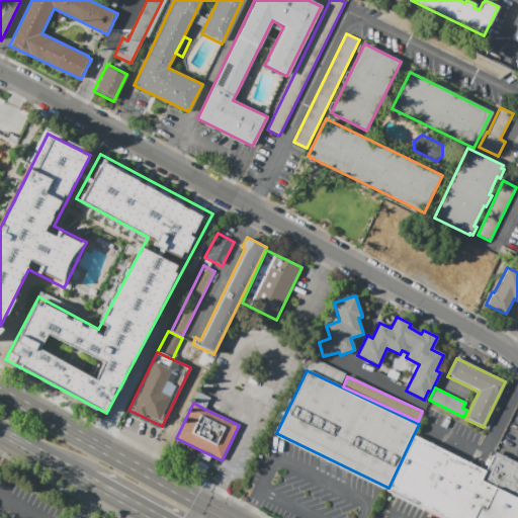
[(413,436),(487,471),(496,452),(517,462),(517,517),(451,517),(389,488),(413,436)]
